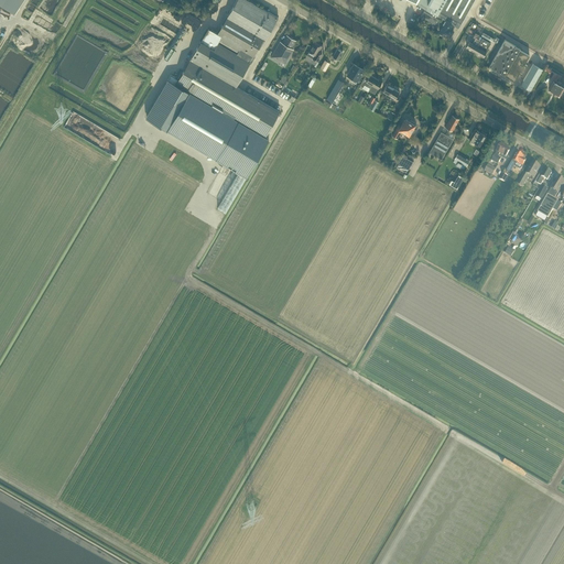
[(0,0),(0,3),(15,13),(22,0),(0,0)]
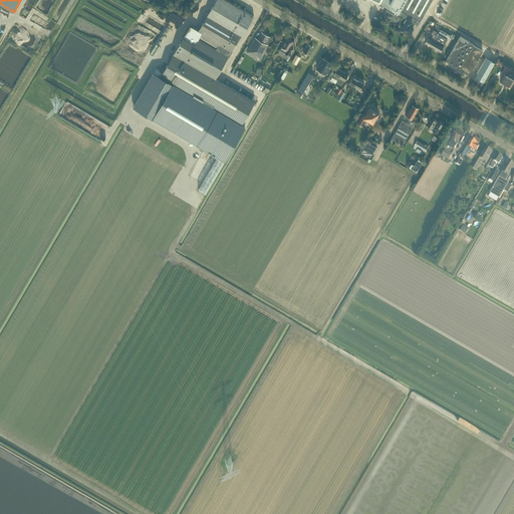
[(202,100),(241,124),(255,101),(215,78),(227,57),(229,57),(232,51),(231,51),(240,35),(242,36),(253,16),(231,3),(226,0),(216,0),(198,30),(190,25),(160,76),(181,88),(202,100)]
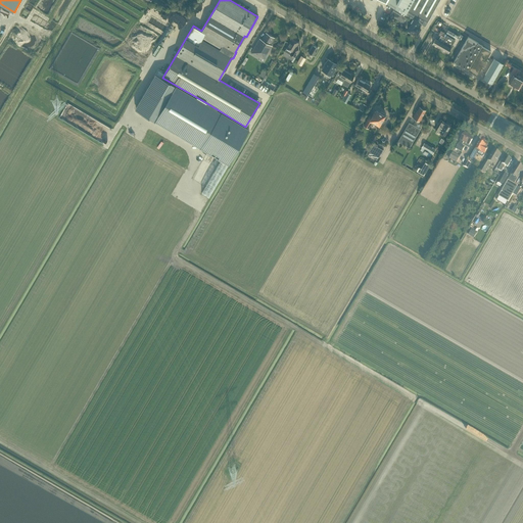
[(380,0),(395,8),(394,10),(393,9),(390,15),(402,22),(406,17),(406,16),(407,14),(414,18),(411,24),(408,31),(408,32),(409,33),(410,33),(411,32),(417,35),(420,28),(420,27),(422,24),(425,26),(438,0),(380,0)]
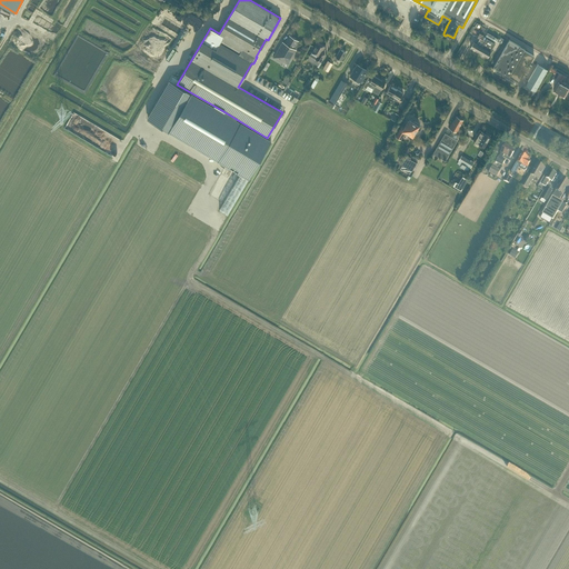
[(486,41),(487,38),(482,36),(483,35),(479,32),(477,37),(479,39),(477,43),(473,41),(470,48),(479,52),(486,41)]
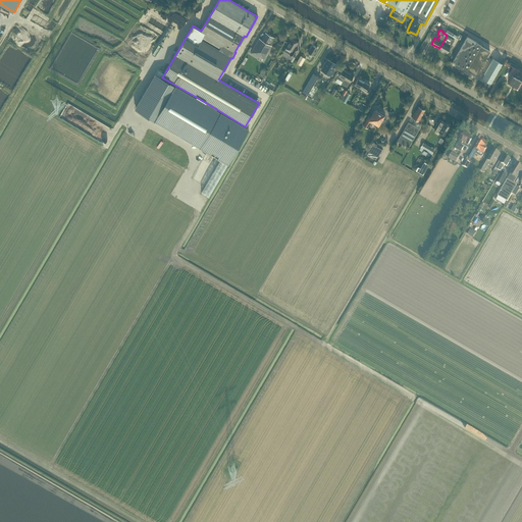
[(457,36),(448,30),(446,33),(455,39),(457,36)]
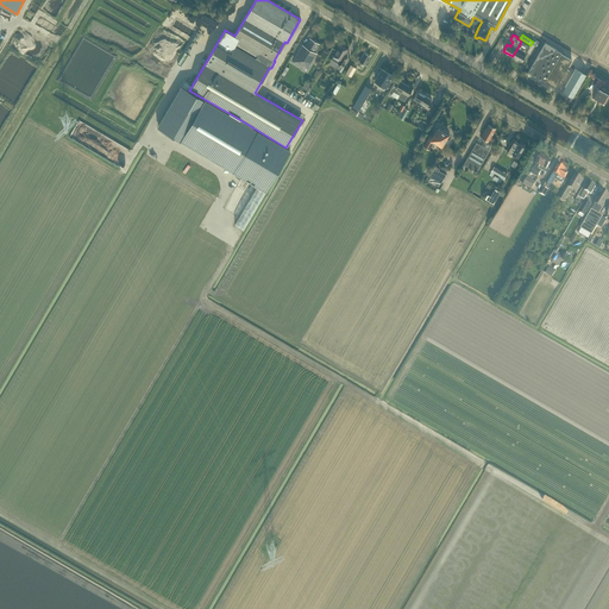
[(303,67),(307,69),(316,54),(314,52),(319,44),(309,38),(305,46),(302,44),(293,62),(302,67),(303,67)]
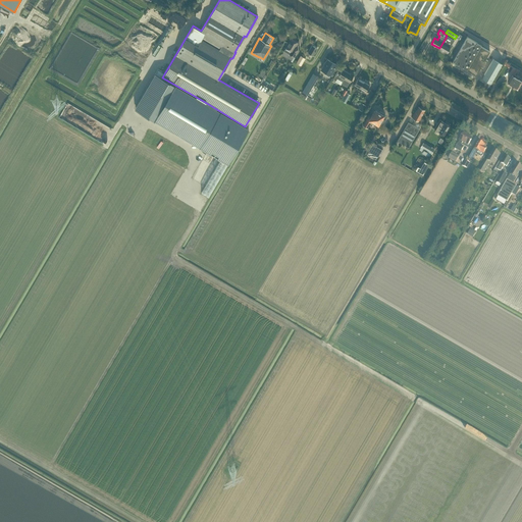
[(453,61),(476,74),(480,67),(483,68),(488,60),(485,58),(490,51),(481,46),(481,45),(467,37),(453,61)]
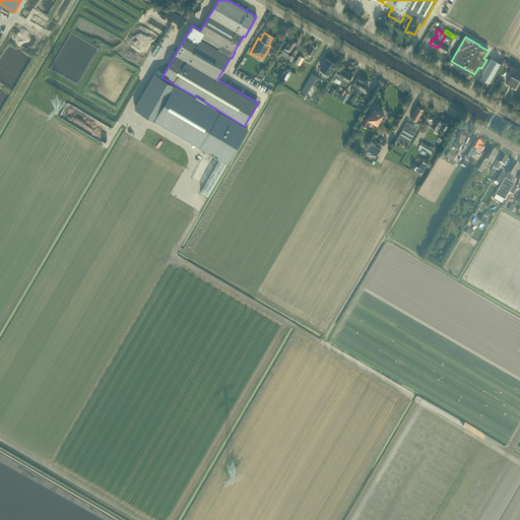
[(287,54),(293,57),(297,50),(294,48),(297,42),(290,38),(284,47),(284,48),(282,51),(287,54)]
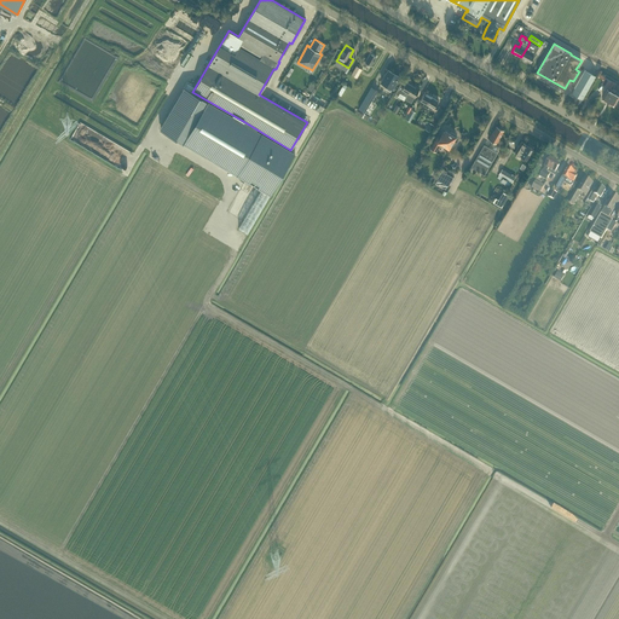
[(528,45),(521,57),(530,63),(533,56),(537,50),(528,45)]
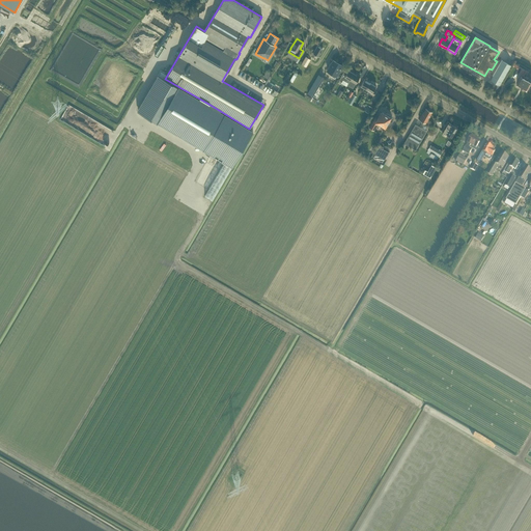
[(315,54),(318,56),(323,49),(317,46),(313,53),(312,52),(310,55),(313,57),(315,54)]
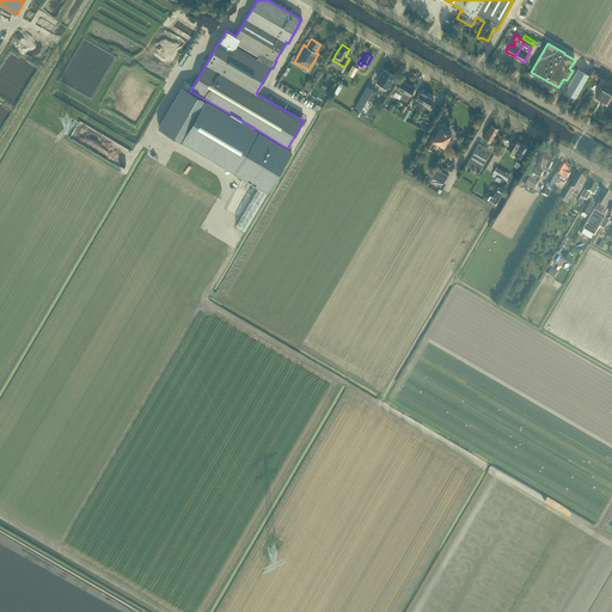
[(347,73),(349,75),(353,77),(359,68),(353,65),(347,73)]
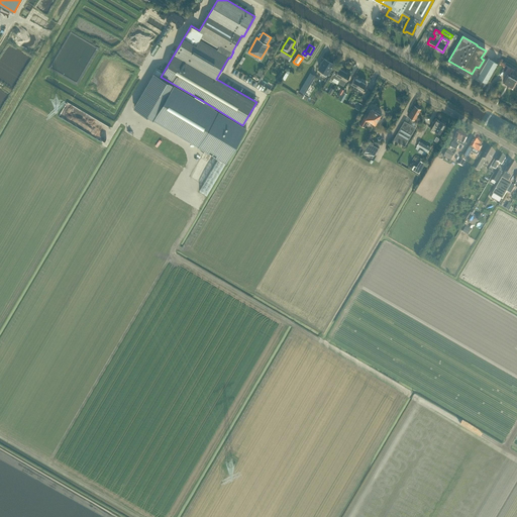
[(489,58),(478,78),(487,83),(498,64),(489,58)]
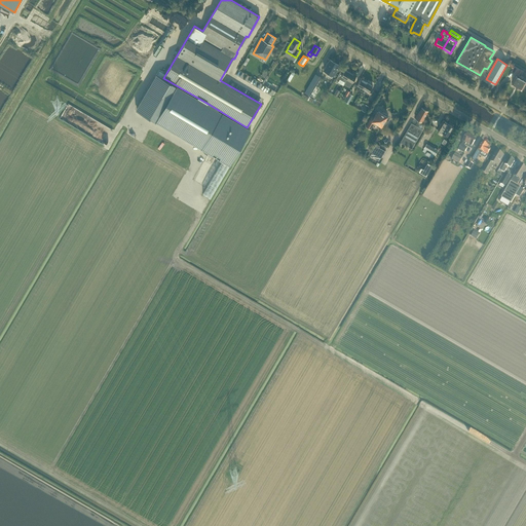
[(332,77),(333,75),(339,65),(330,60),(324,70),(330,73),(329,75),(332,77)]
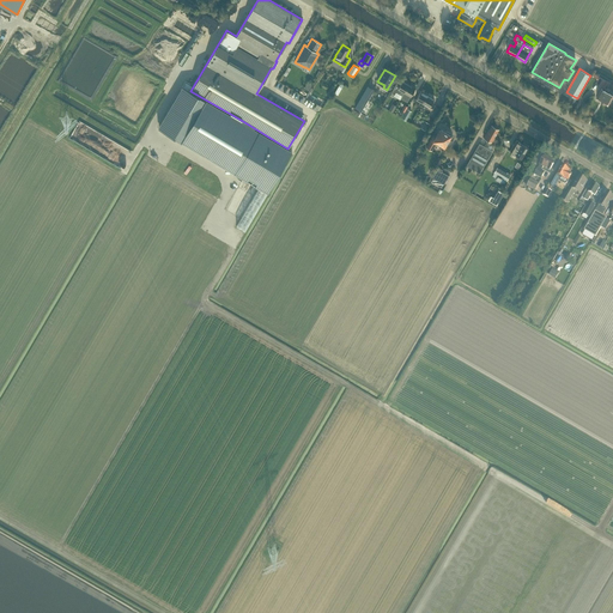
[(612,95),(612,91),(607,89),(611,83),(607,80),(606,80),(600,77),(596,83),(604,86),(598,97),(604,101),(605,103),(607,104),(608,103),(612,95)]
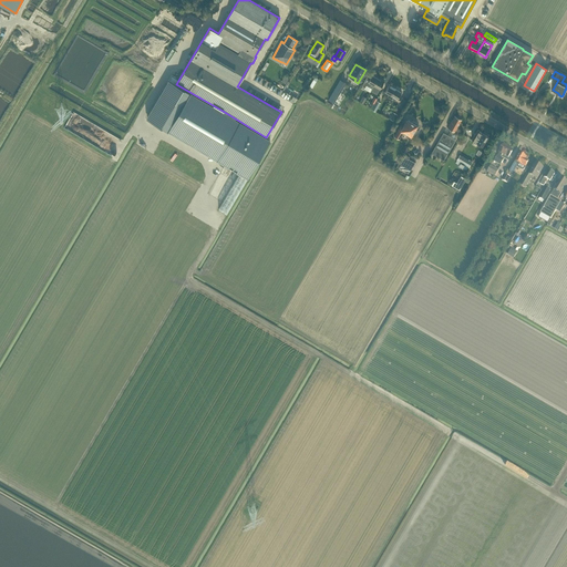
[(372,89),(379,78),(372,73),(370,78),(367,75),(362,85),(364,86),(367,85),(372,89)]
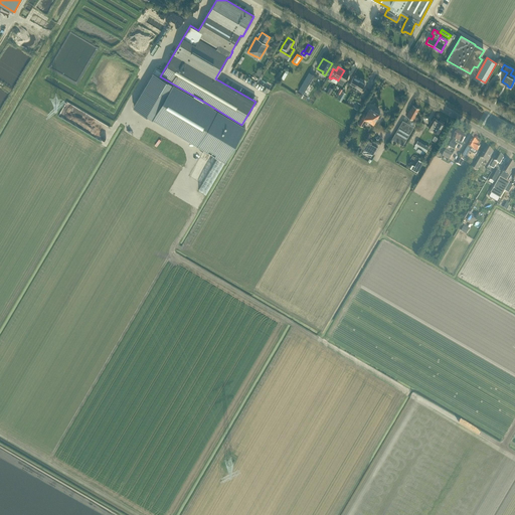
[(225,162),(245,127),(241,125),(160,76),(163,71),(156,68),(153,72),(154,73),(134,108),(225,162)]
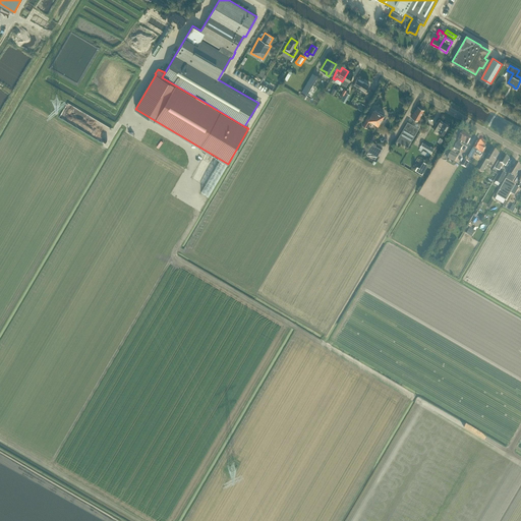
[(348,71),(342,81),(347,84),(353,74),(348,71)]
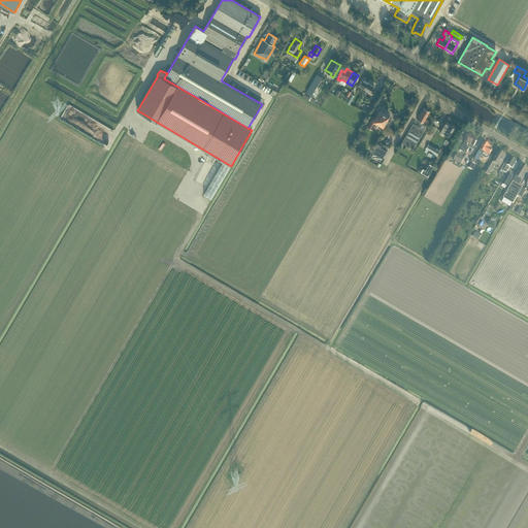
[(322,77),(317,74),(312,80),(318,84),(322,77)]
